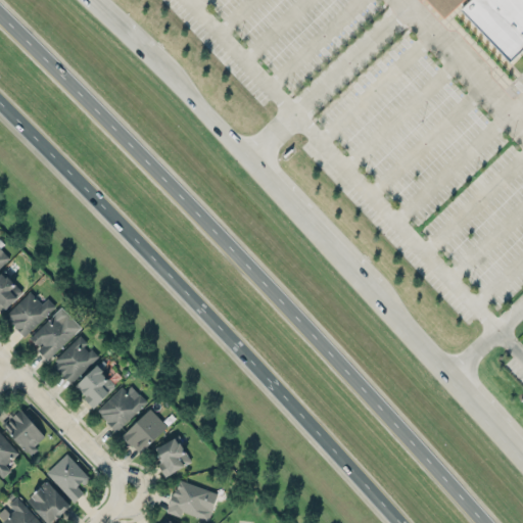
[(522,0),(421,0),(449,31),(461,11),(512,65),(522,54),(522,0)]
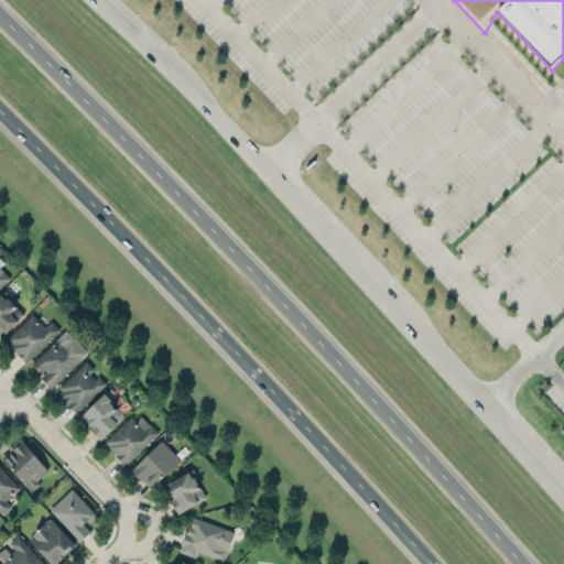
[(0,288),(10,279),(0,268),(0,288)]
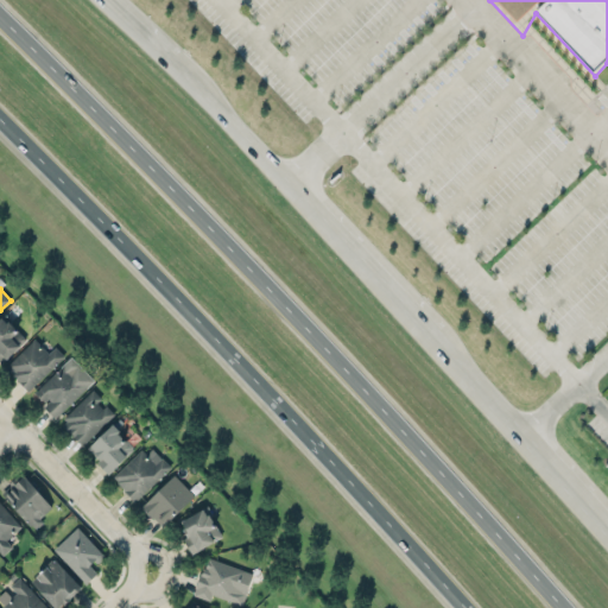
[(0,317),(0,358),(4,361),(25,340),(2,315),(0,317)]
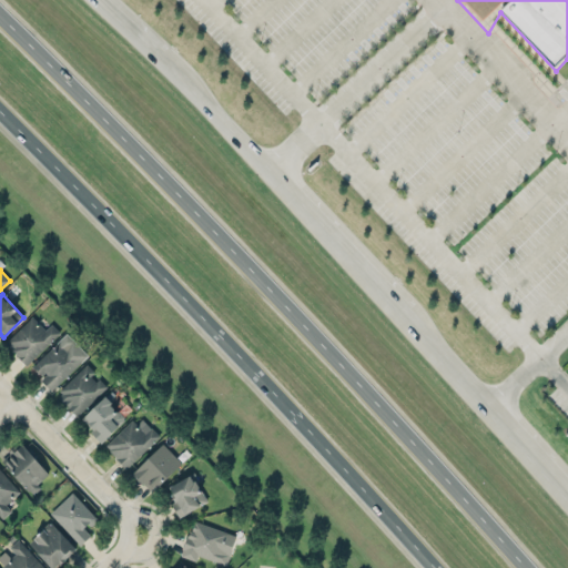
[(44,330),(32,316),(4,343),(27,365),(60,333),(51,323),(44,330)]
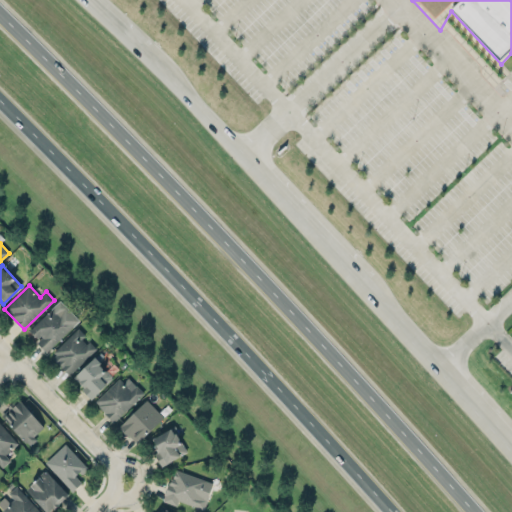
[(79,321),(76,317),(74,314),(73,313),(72,312),(70,311),(66,307),(60,301),(30,331),(35,337),(37,336),(39,338),(42,335),(43,337),(38,342),(46,353),(79,321)]
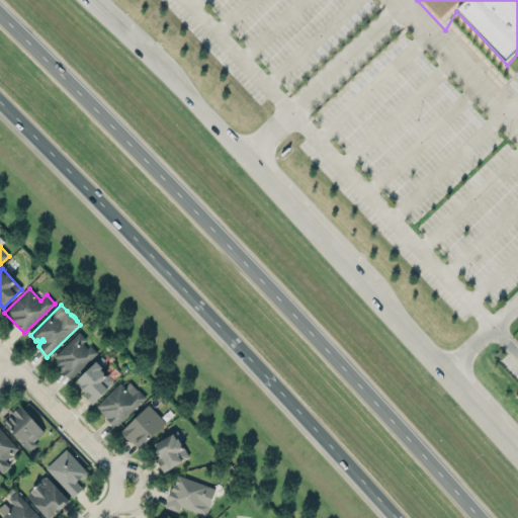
[(87,340),(87,339),(80,331),(55,356),(57,358),(55,361),(71,378),(98,352),(87,340)]
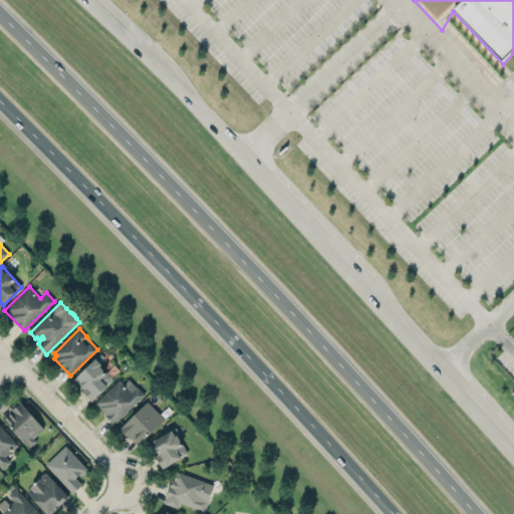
[(113,379),(94,358),(72,378),(91,400),(113,379)]
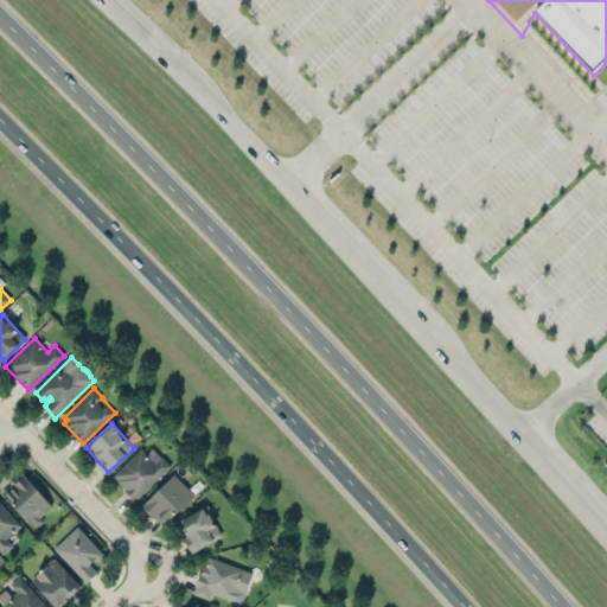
[(113,478),(135,500),(171,466),(148,443),(113,478)]
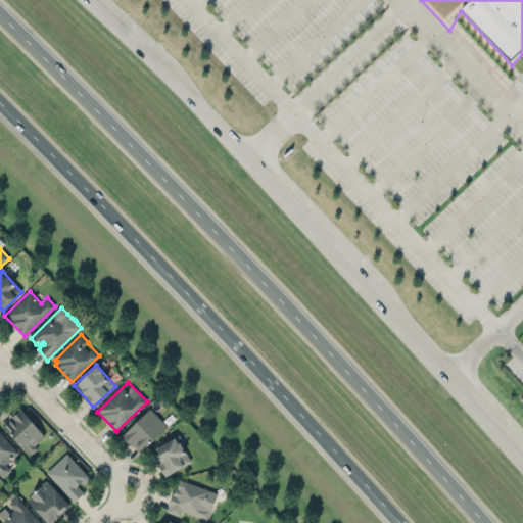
[(2,424),(10,417),(8,415),(19,406),(34,424),(45,435),(36,445),(38,449),(32,455),(29,452),(27,453),(15,440),(2,424)]
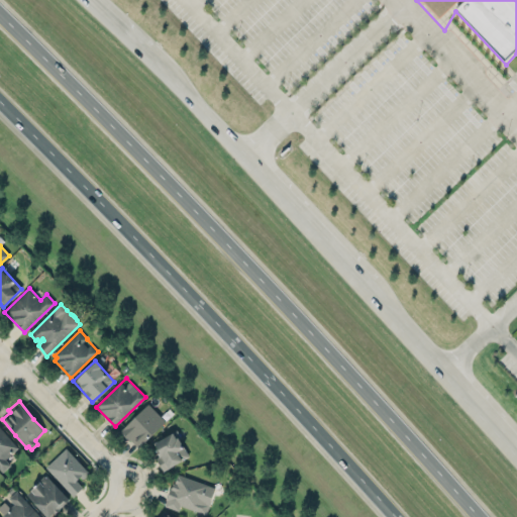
[(148,403),(120,430),(138,449),(146,441),(148,443),(169,424),(148,403)]
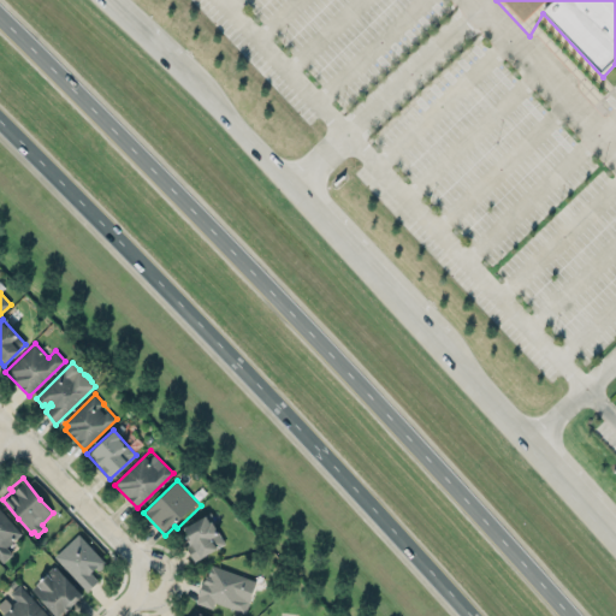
[(0,560),(3,563),(13,555),(7,548),(23,533),(0,507),(0,560)]
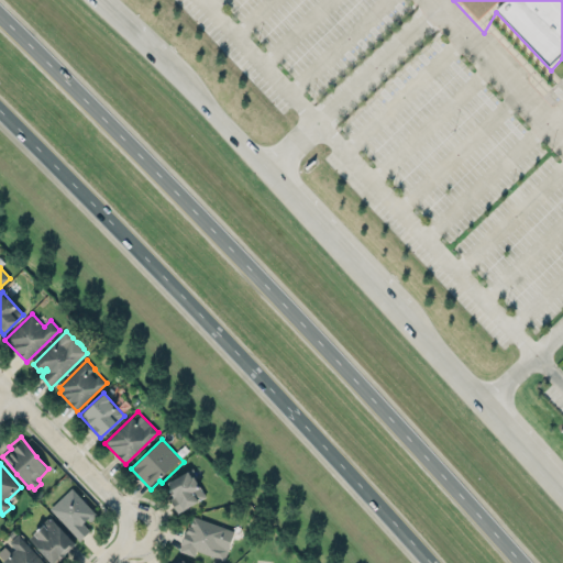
[(203,499),(191,471),(165,482),(177,510),(203,499)]
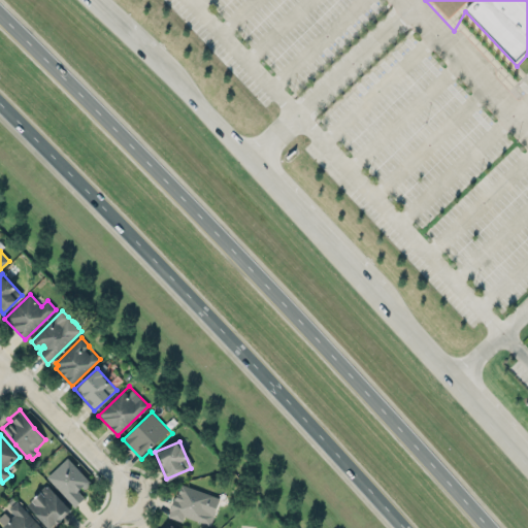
[(90,482),(67,457),(46,476),(74,506),(85,497),(79,492),(90,482)]
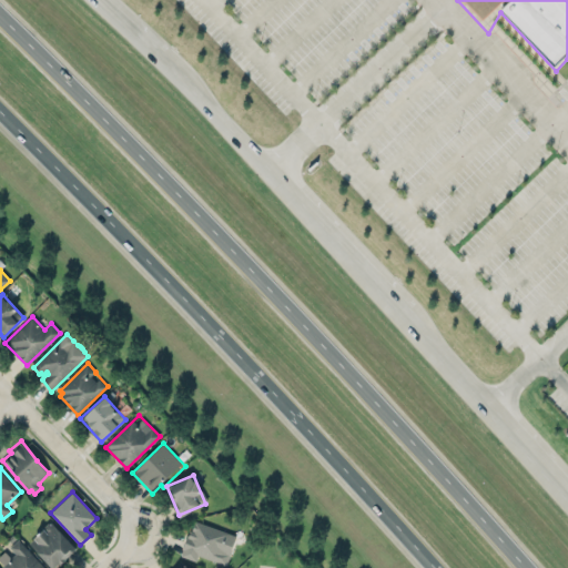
[(27,541),(53,567),(75,546),(49,519),(27,541)]
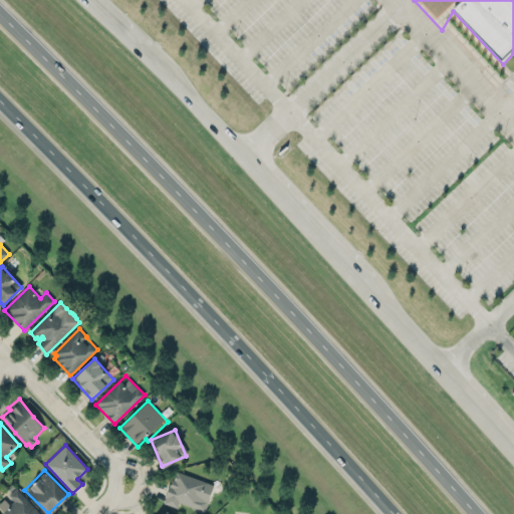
[(165,504),(177,507),(178,503),(206,510),(213,482),(173,472),(165,504)]
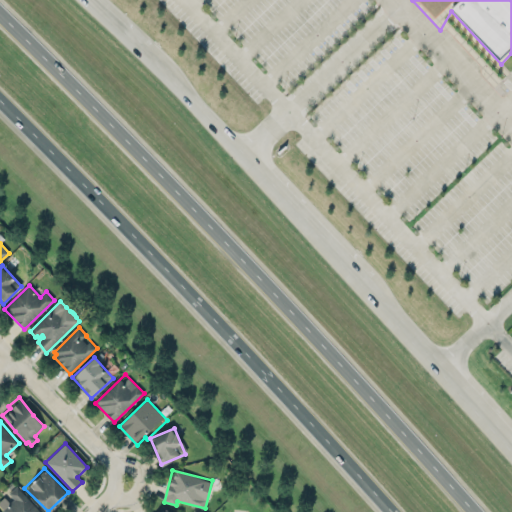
[(41,511),(15,486),(6,495),(5,495),(0,500),(0,510),(2,511),(41,511)]
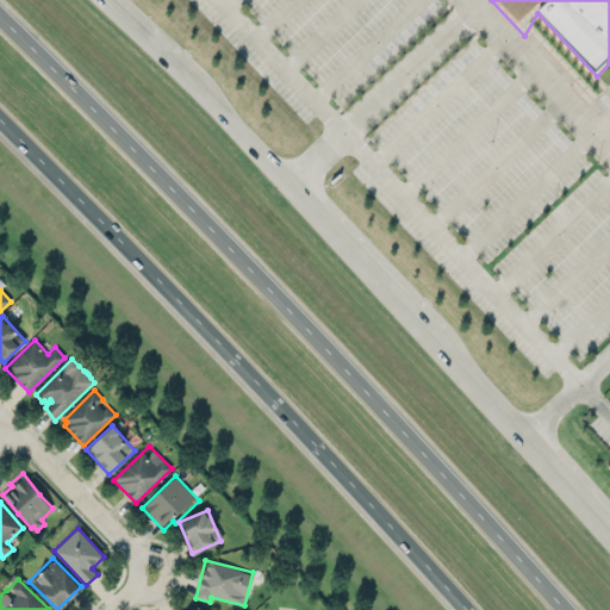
All buildings are outlined.
